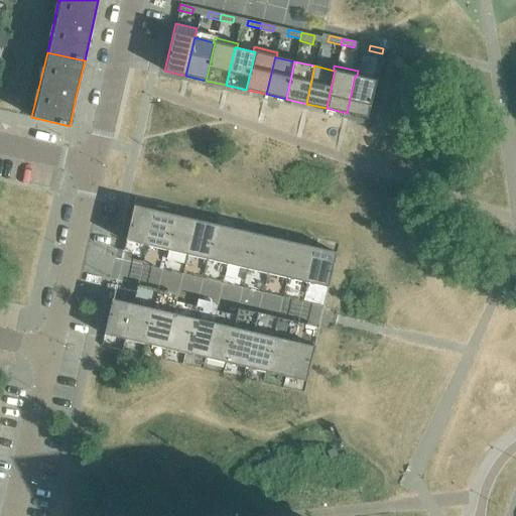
[(357,76),(355,76),(347,113),(367,118),(376,80),(357,76)]
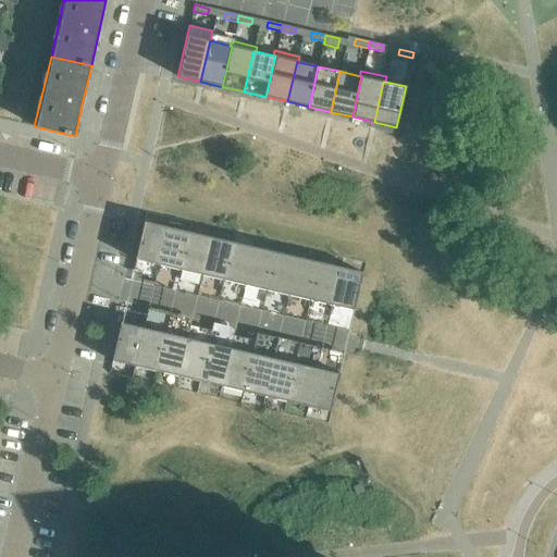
[(158,265),(166,227),(144,222),(135,260),(158,265)]
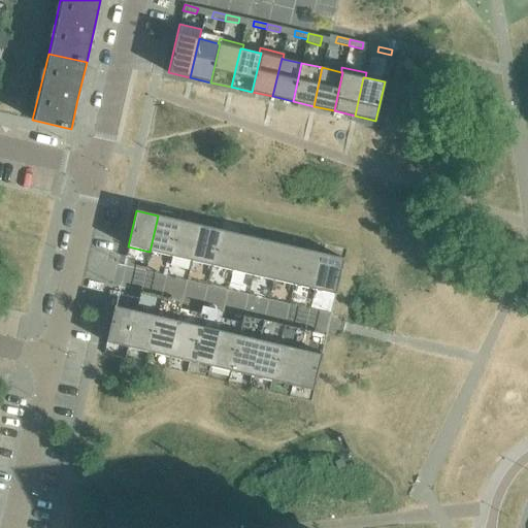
[(158,216),(150,252),(170,256),(178,220),(158,216)]
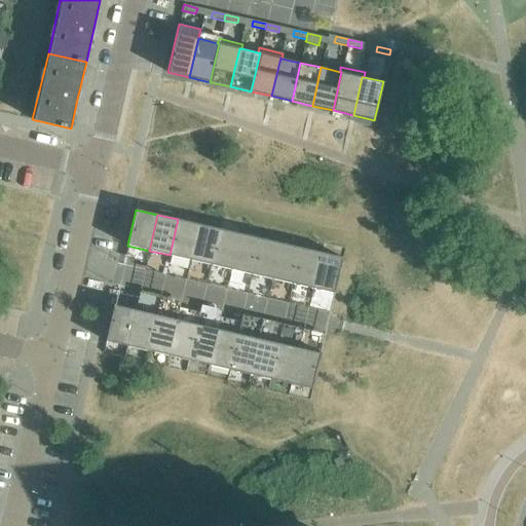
[(178,219),(170,255),(190,260),(198,224),(178,219)]
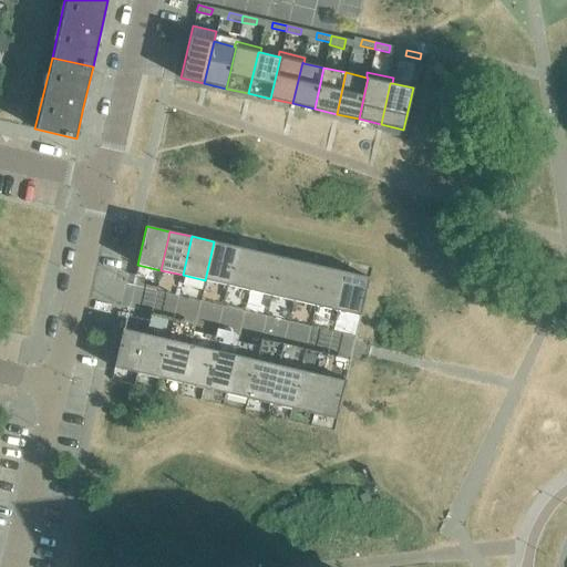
[(214,241),(205,280),(227,286),(236,246),(214,241)]
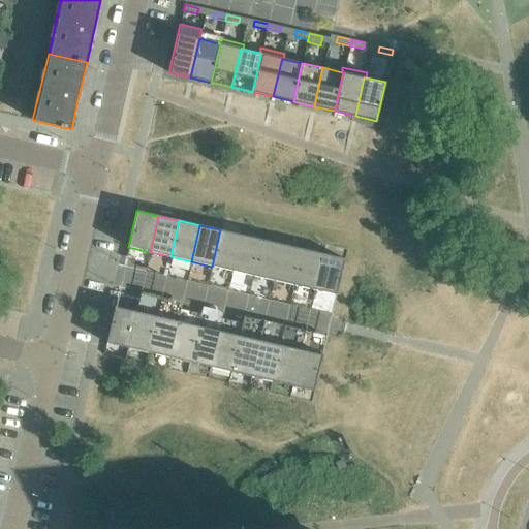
[(220,229),(212,267),(232,271),(241,235),(220,229)]
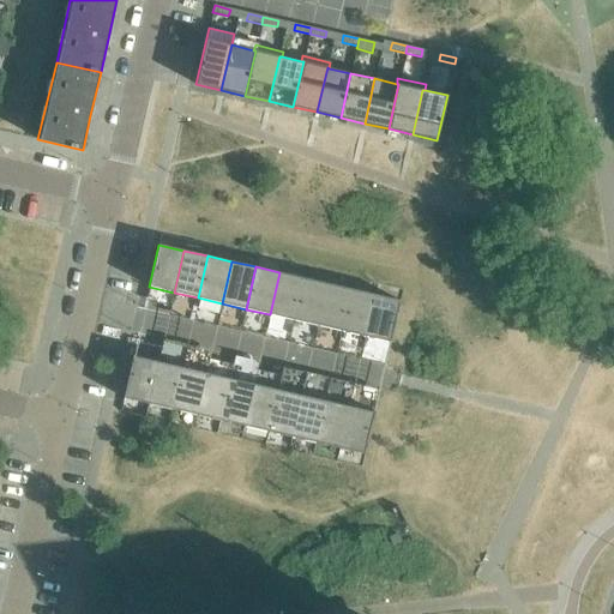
[(280,272),(270,314),(294,320),(304,278),(280,272)]
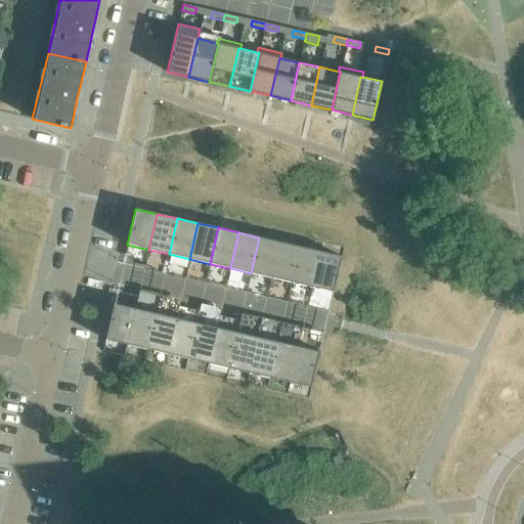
[(259,237),(251,273),(271,277),(279,242),(259,237)]
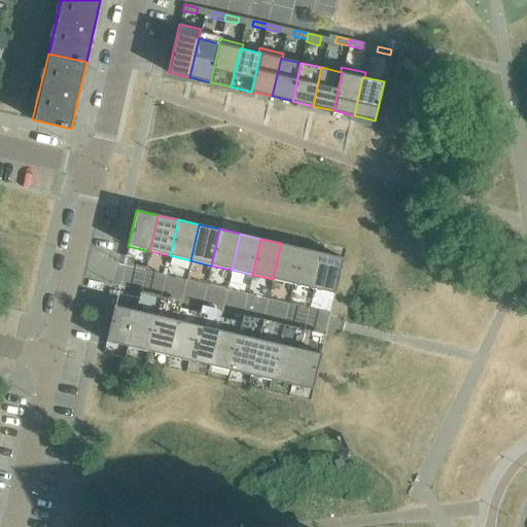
[(281,243),(273,279),(292,284),(302,248),(281,243)]
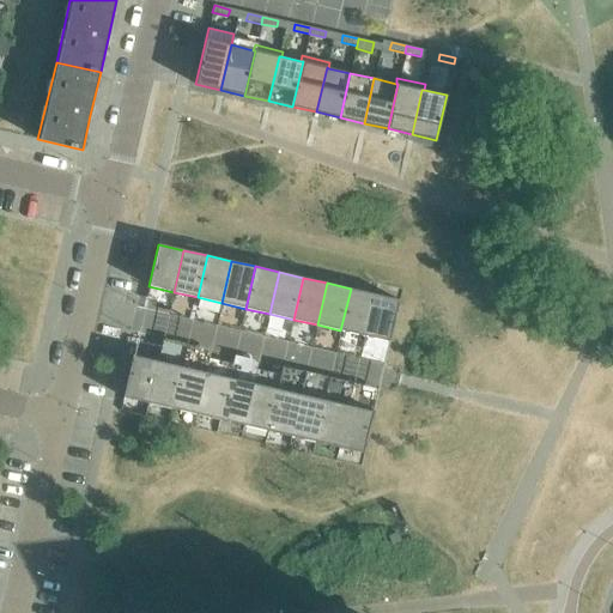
[(351,289),(340,331),(364,337),(374,293),(351,289)]
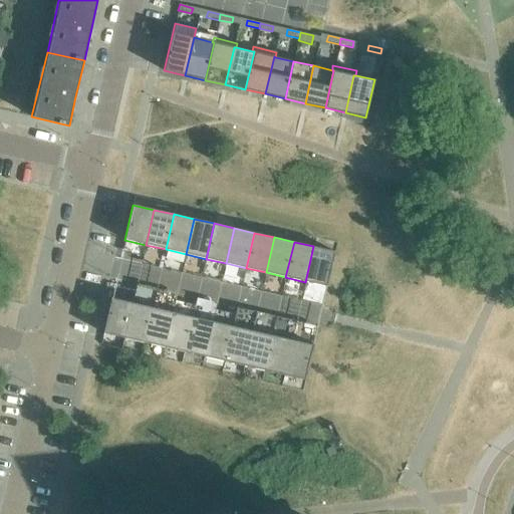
[(313,246),(305,282),(327,286),(335,252),(313,246)]
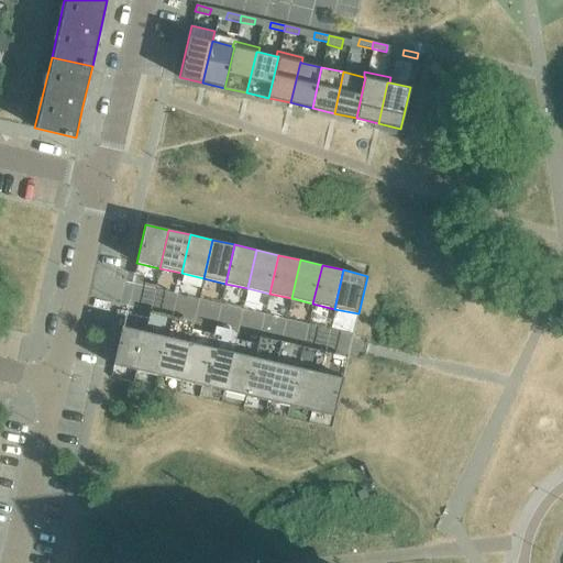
[(136,370),(145,331),(122,326),(113,364),(136,370)]
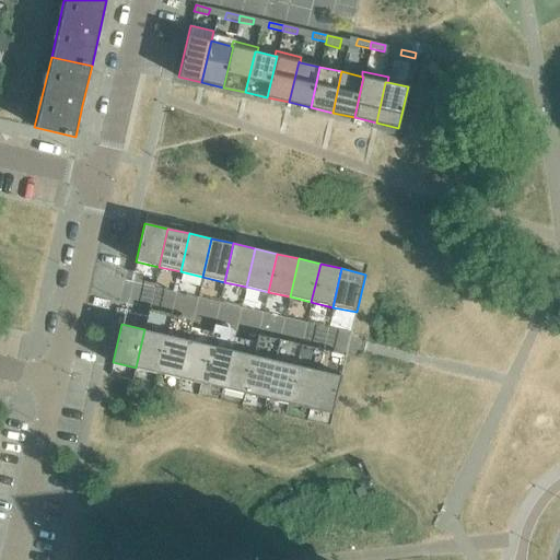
[(136,368),(158,373),(166,335),(144,329),(136,368)]
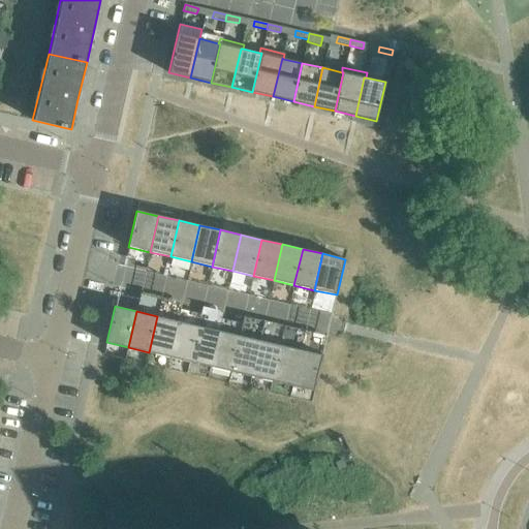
[(157,316),(149,352),(169,358),(178,320),(157,316)]
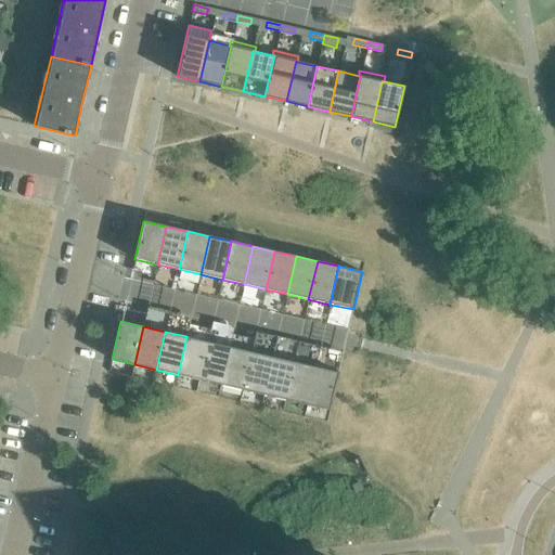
[(178,375),(199,379),(208,341),(186,336),(178,375)]
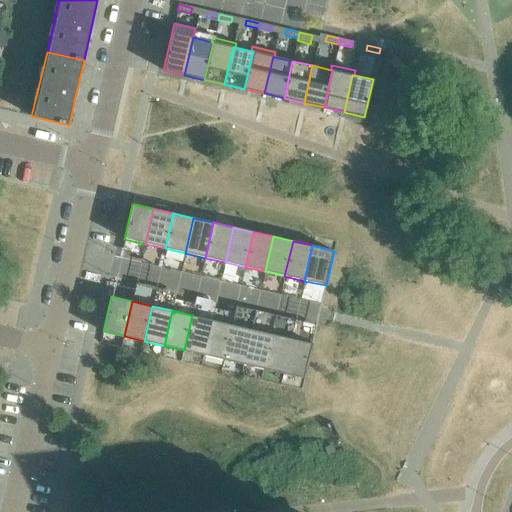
[(192,315),(184,350),(203,355),(212,320),(192,315)]
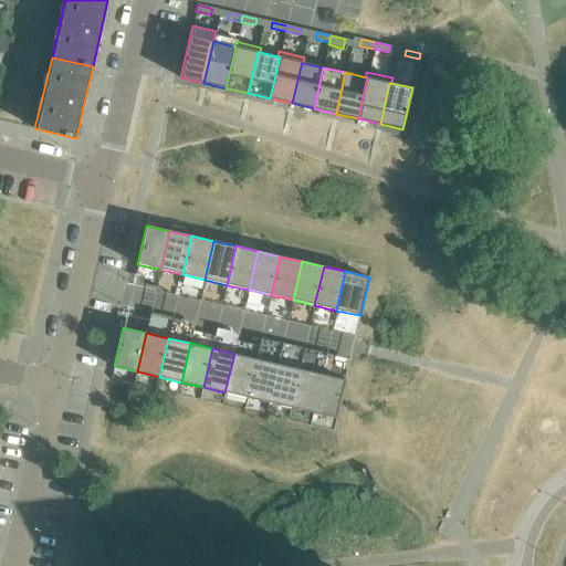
[(255,358),(234,354),(224,392),(247,397),(255,358)]
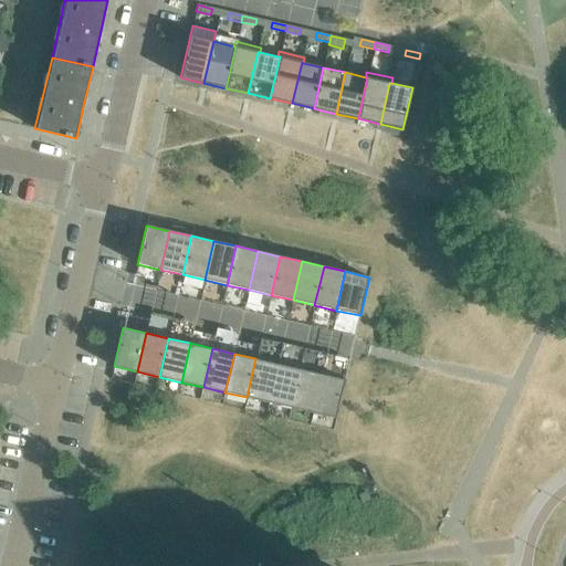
[(255,358),(247,397),(269,402),(278,364),(255,358)]
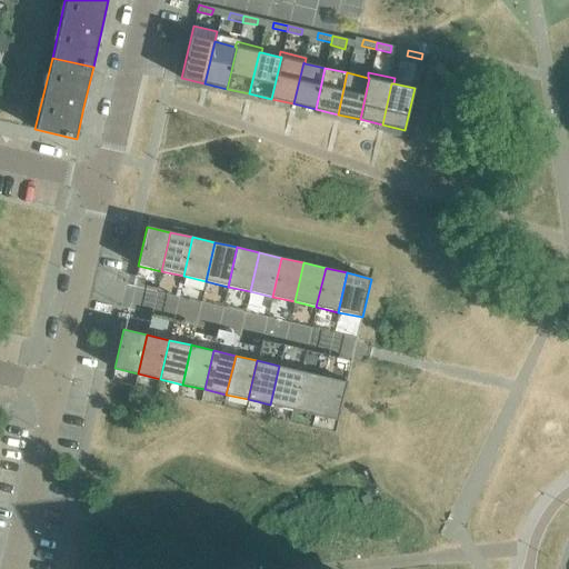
[(301,370),(279,366),(270,405),(292,410),(301,370)]
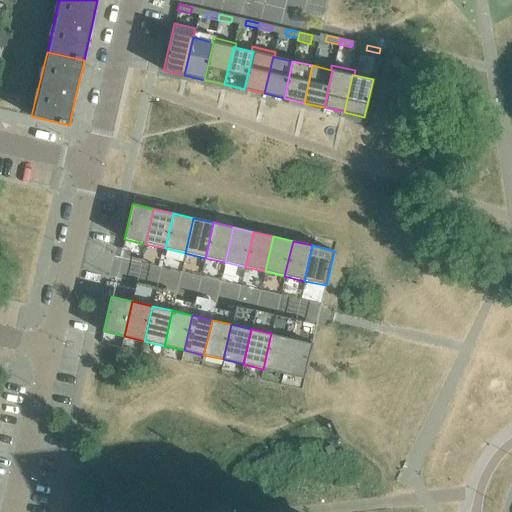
[(271,333),(263,369),(283,373),(291,338),(271,333)]
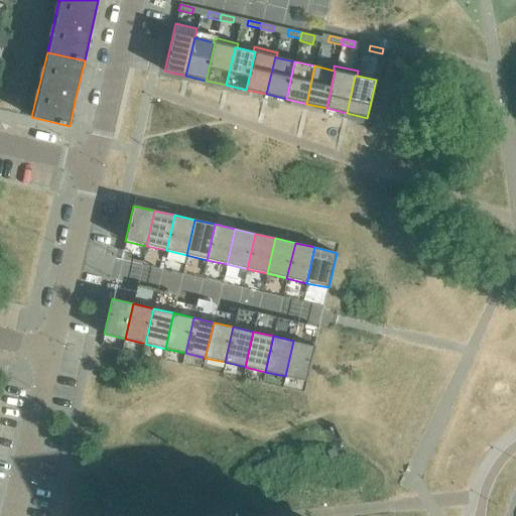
[(314,346),(293,341),(285,376),(306,381),(314,346)]
